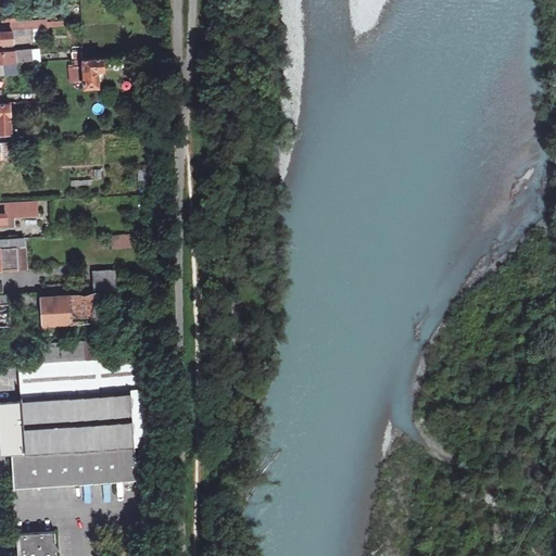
[(0,41),(12,41),(12,30),(0,30),(0,41)]
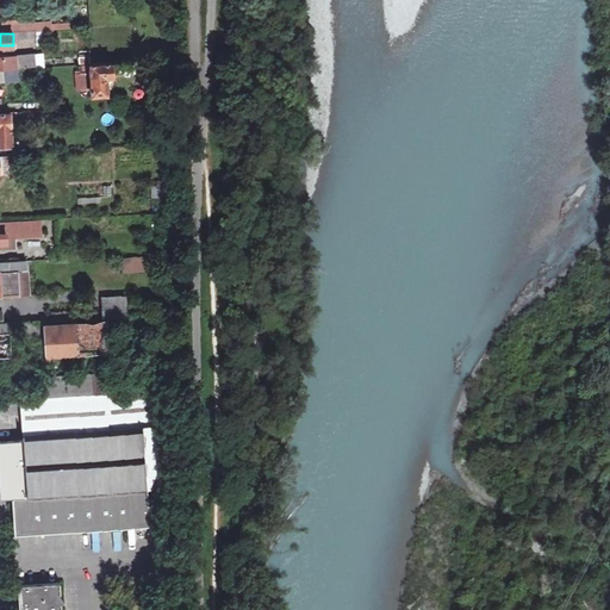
[(0,58),(0,69),(2,69),(32,67),(31,55),(12,56),(12,57),(0,58)]
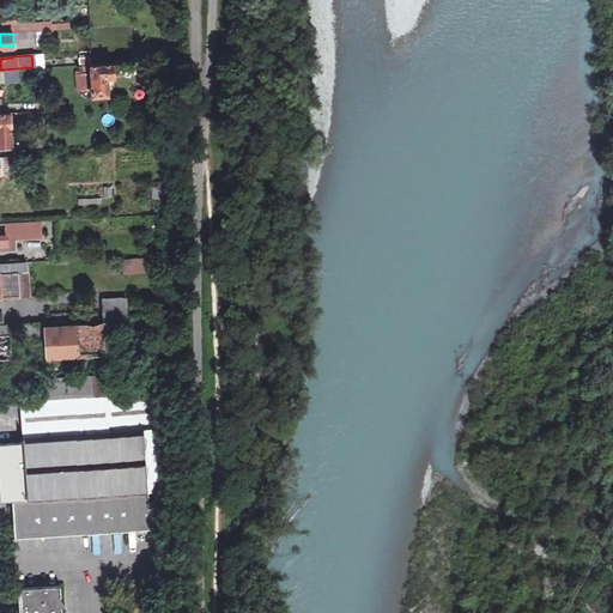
[(113,62),(90,64),(90,72),(82,73),(83,87),(91,87),(92,96),(108,95),(107,78),(113,77),(113,62)]
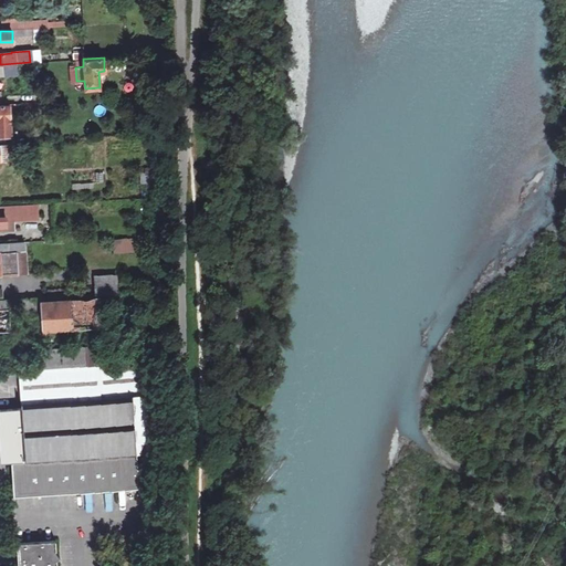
[(0,135),(11,135),(10,105),(0,105),(0,135)]
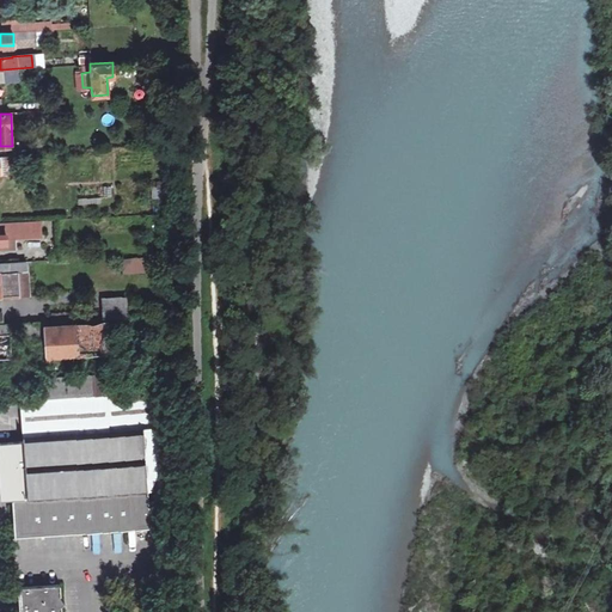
[(151,185),(152,199),(163,199),(161,184),(151,185)]
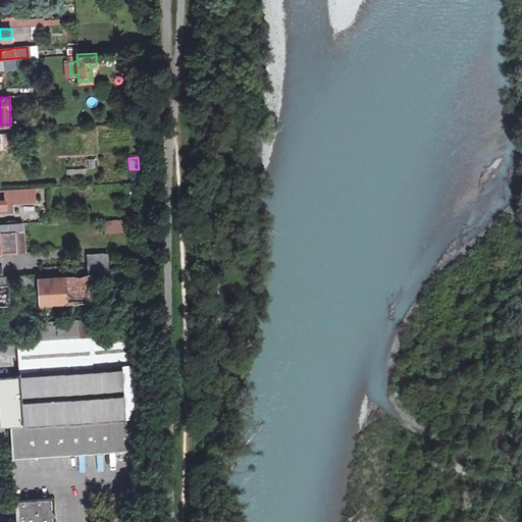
[(32,187),(0,189),(0,208),(5,208),(5,204),(33,202),(32,187)]
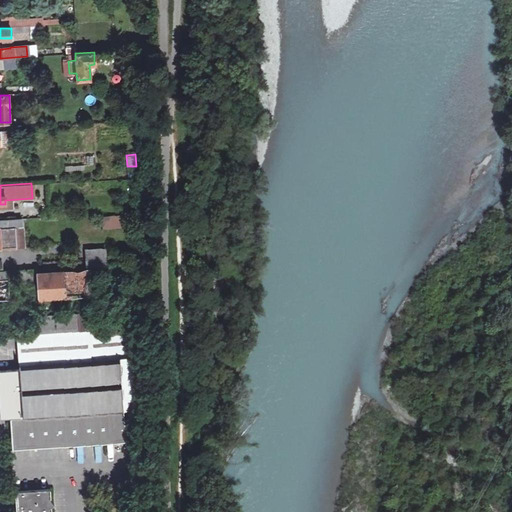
[(121,228),(121,215),(103,216),(103,228),(121,228)]
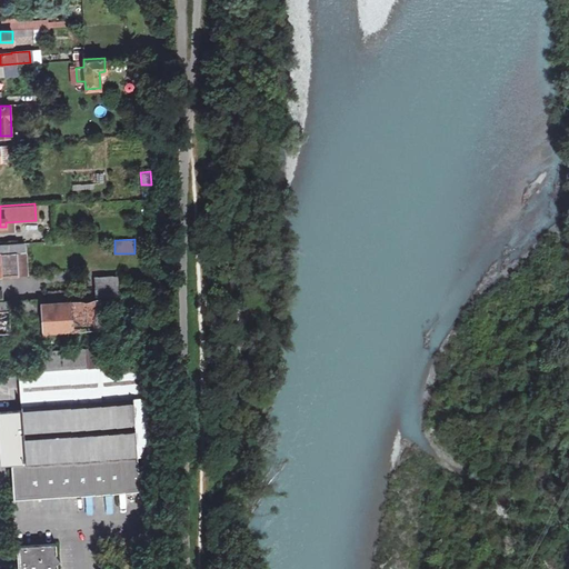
[(10,243),(0,243),(0,275),(26,272),(22,242),(10,243)]
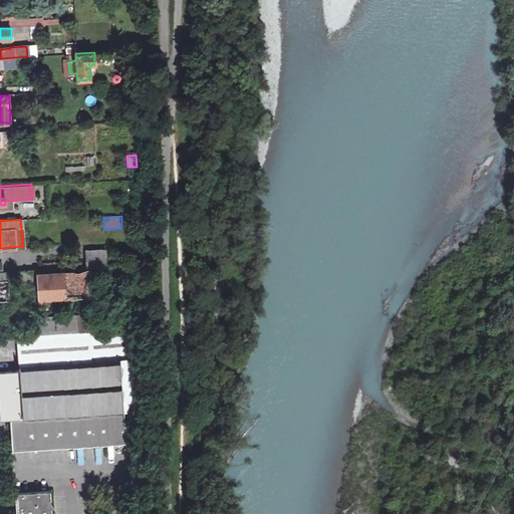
[(94,266),(95,275),(120,274),(119,264),(94,266)]
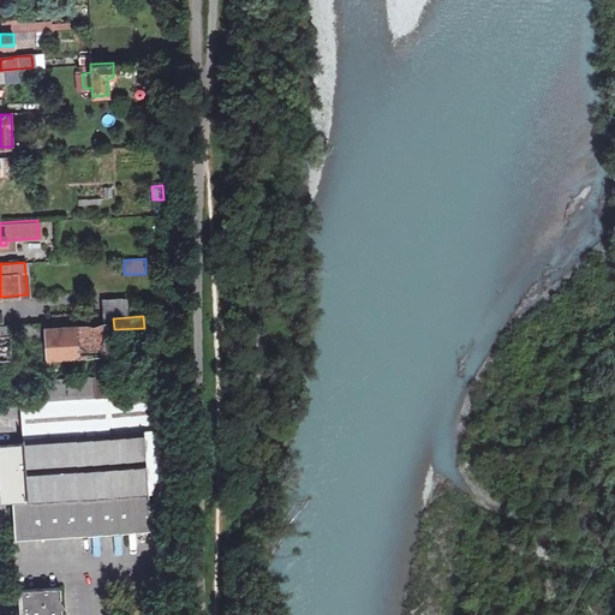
[(107,318),(47,323),(49,358),(109,356),(107,318)]
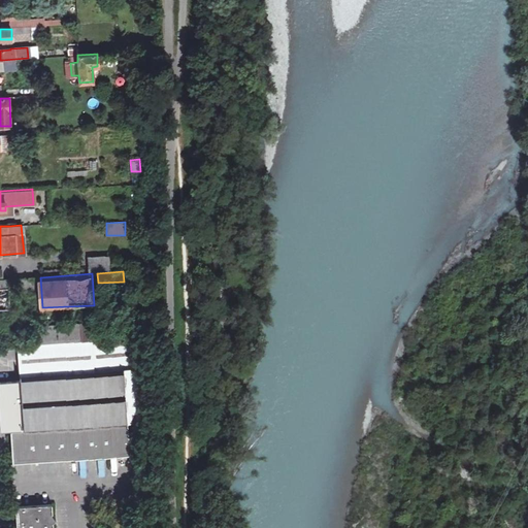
[(2,279),(0,279),(0,314),(10,314),(8,285),(12,284),(13,287),(36,286),(36,277),(27,277),(2,279)]
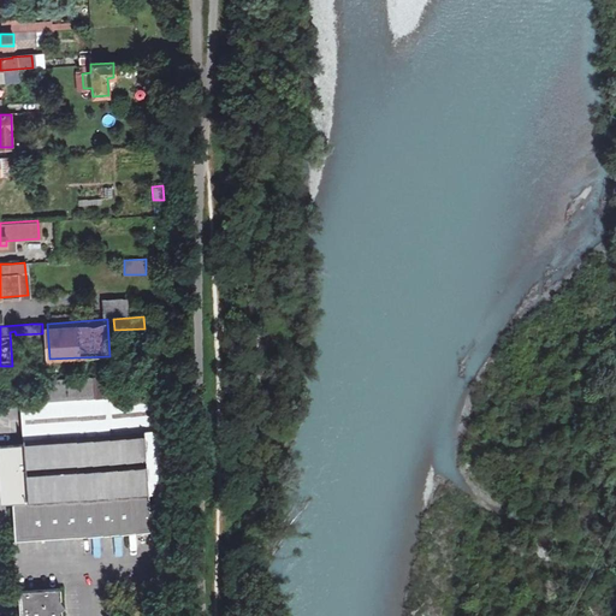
[(45,384),(46,402),(48,402),(111,397),(110,379),(45,384)]
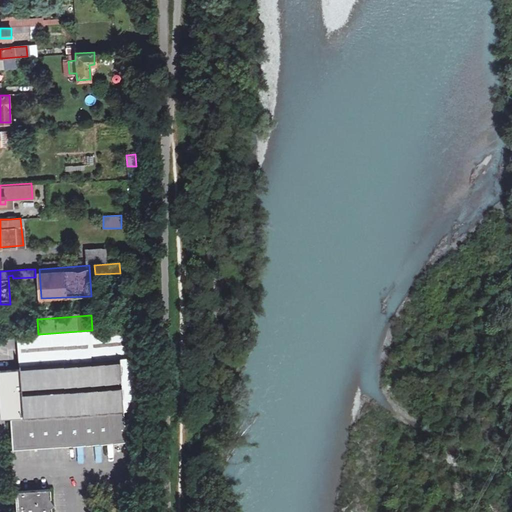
[(0,418),(9,418),(122,409),(122,399),(141,397),(137,327),(92,330),(40,334),(38,334),(21,335),(16,335),(18,369),(0,370),(0,418)]
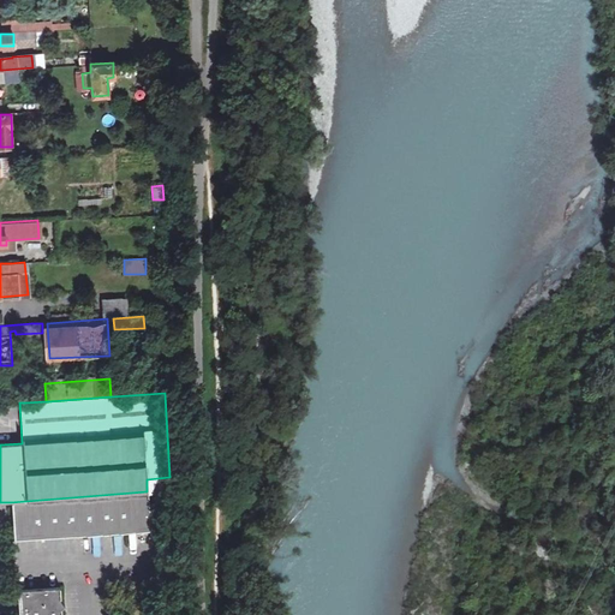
[(147,479),(147,491),(171,490),(169,477),(147,479)]
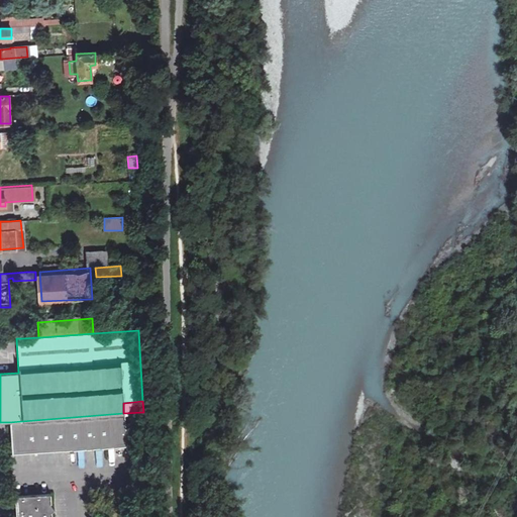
[(123,413),(9,422),(11,452),(125,445),(123,413)]
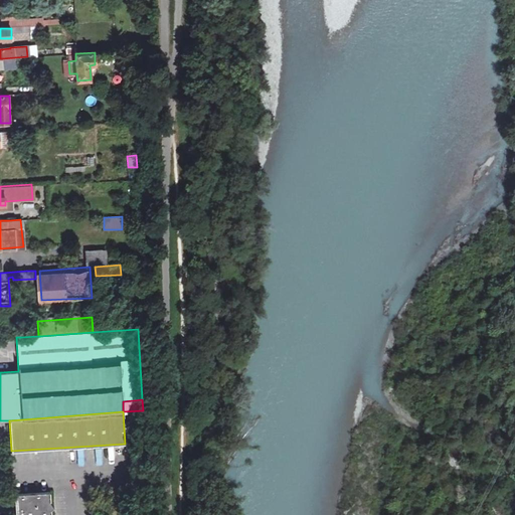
[(14,514),(47,514),(45,492),(13,494),(14,514)]
